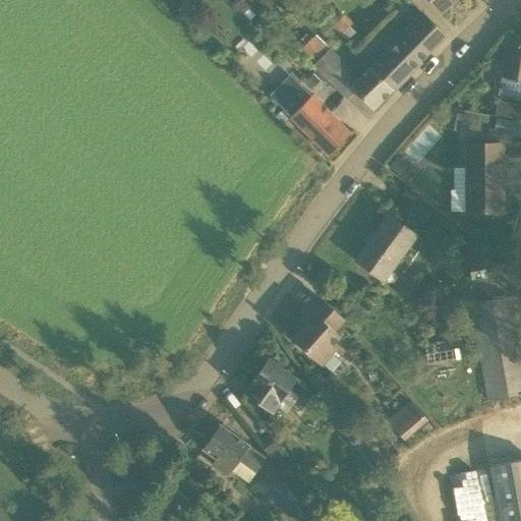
[(253,0),(250,5),(262,11),(268,0),(253,0)]
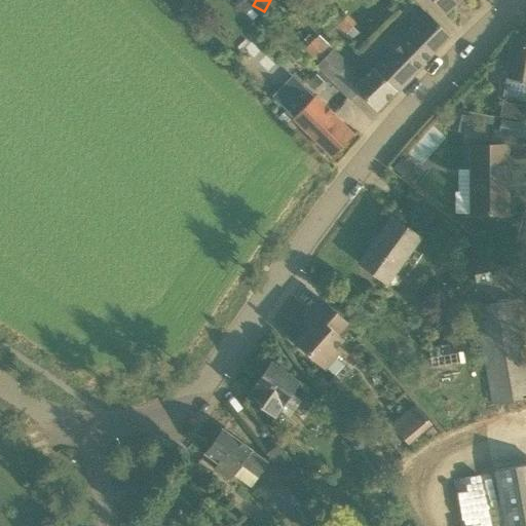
[(458,0),(435,0),(445,11),(458,0)]
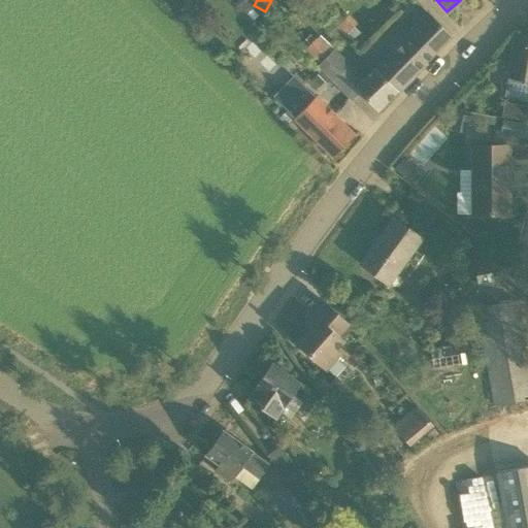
[(393,47),(373,68),(398,91),(427,63),(425,62),(451,36),(426,11),(409,28),(414,31),(395,50),(393,47)]
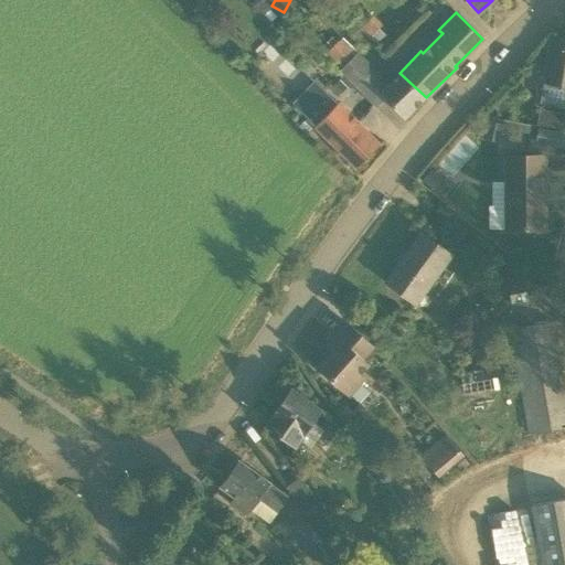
[(332,36),(319,50),(326,56),(338,43),(337,41),(332,36)]
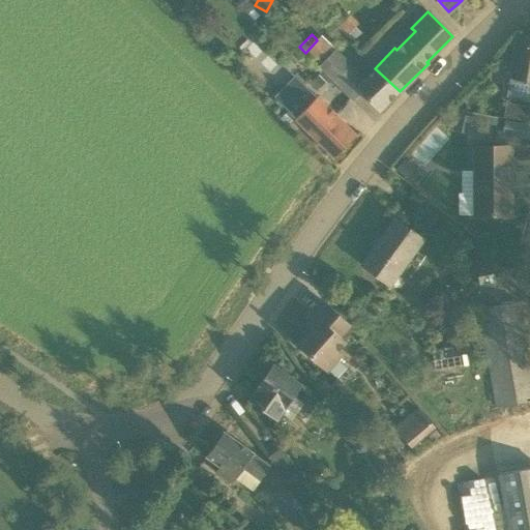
[(529,99),(529,35),(517,34),(506,95),(529,99)]
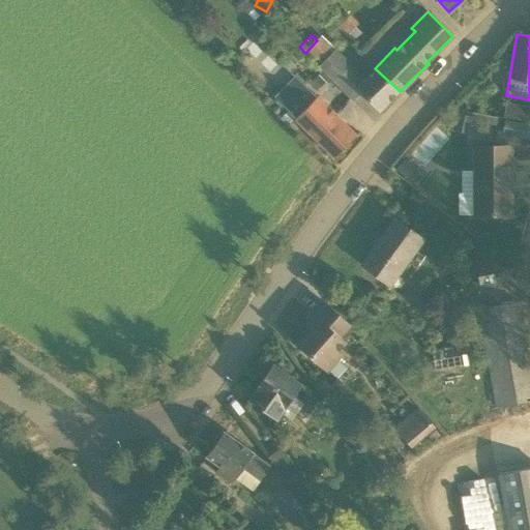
[(317,37),(316,38),(317,40),(305,53),(322,70),(330,78),(353,100),(360,92),(379,111),(398,92),(399,93),(400,91),(375,68),(363,80),(348,64),(335,51),(332,53),(317,37)]
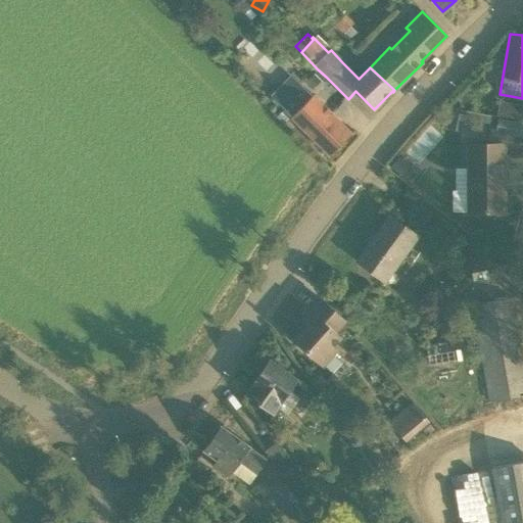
[(318,69),(310,78),(317,85),(326,77),(318,69)]
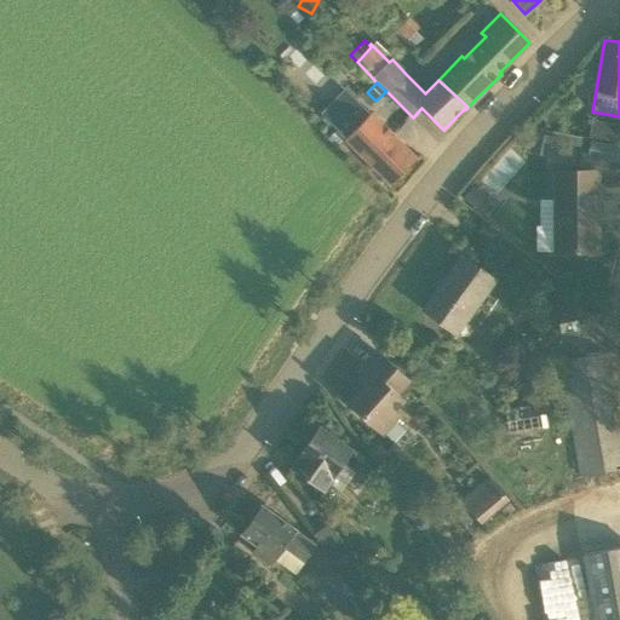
[(368,112),(356,99),(331,124),(344,137),(343,138),(391,184),(417,158),(368,112)]
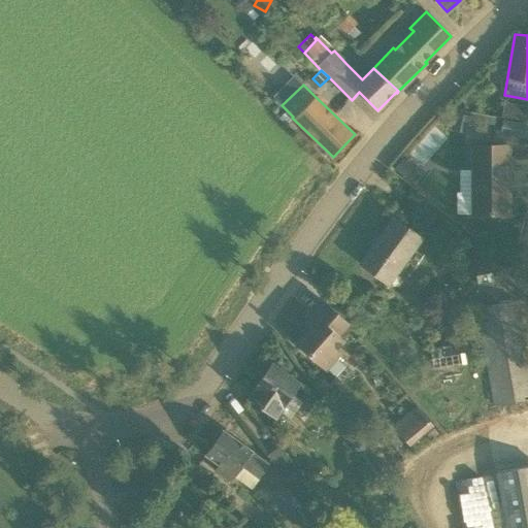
[(527,105),(503,101),(501,116),(527,121),(527,114),(527,105)]
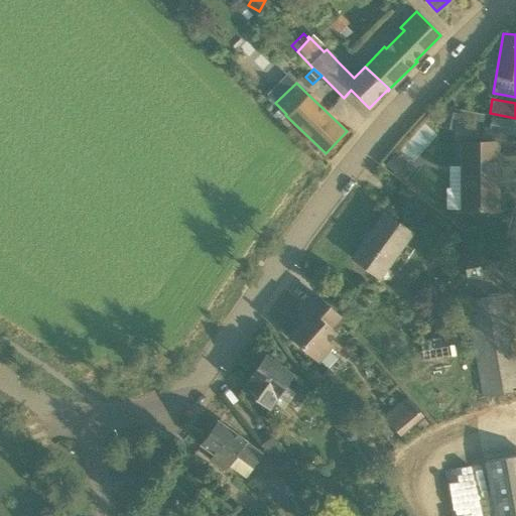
[(445,110),(441,127),(456,131),(460,114),(445,110)]
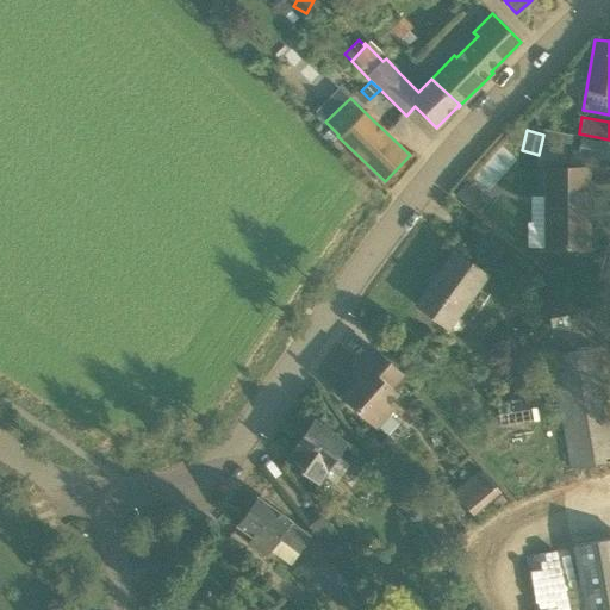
[(580,141),(578,154),(601,156),(603,143),(580,141)]
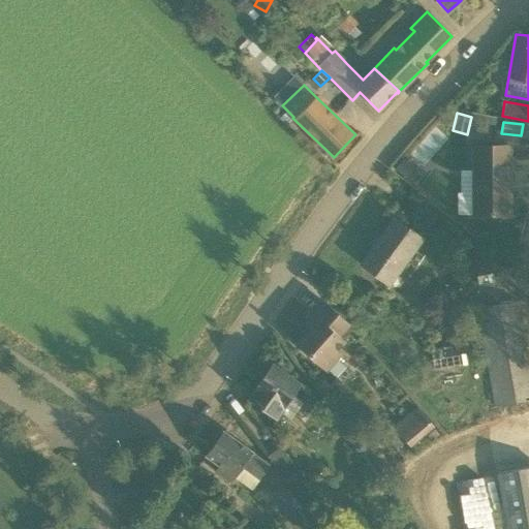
[(474,214),(509,214),(509,146),(474,146),(474,214)]
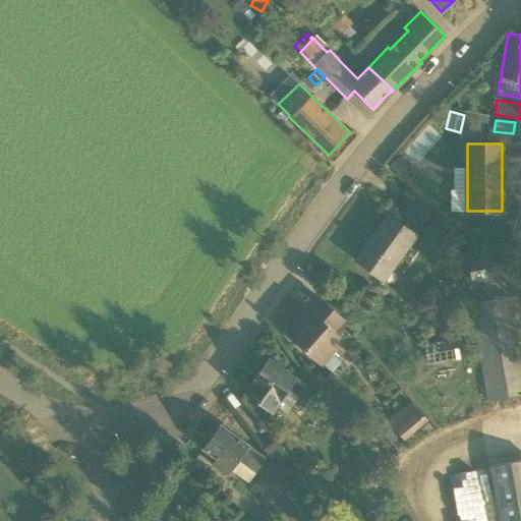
[(384,280),(418,237),(389,215),(356,259),(384,280)]
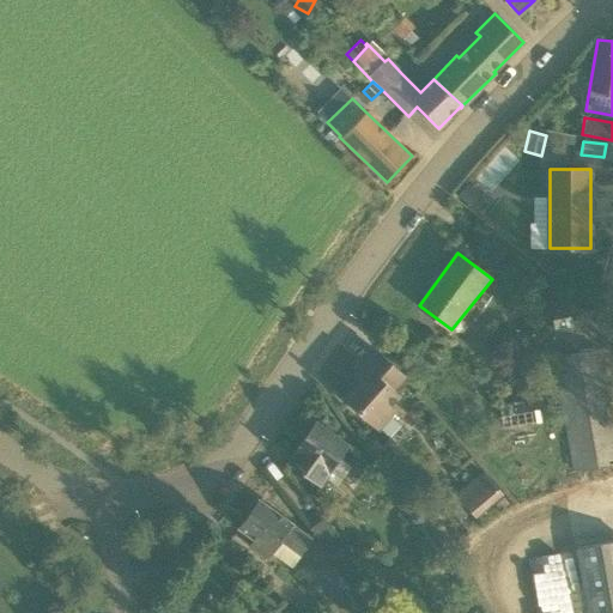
[(572,471),(612,462),(612,417),(601,349),(552,358),(572,471)]
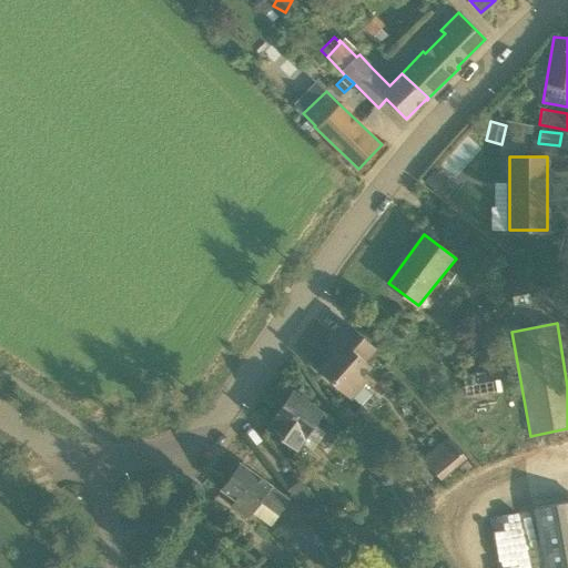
[(320,369),(351,397),(366,379),(363,377),(372,366),(366,362),(377,350),(350,326),(337,340),(343,344),(320,369)]
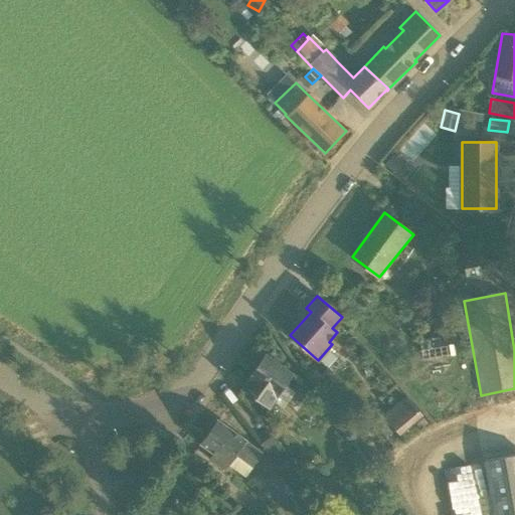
[(420,340),(423,359),(449,355),(455,354),(451,335),(420,340)]
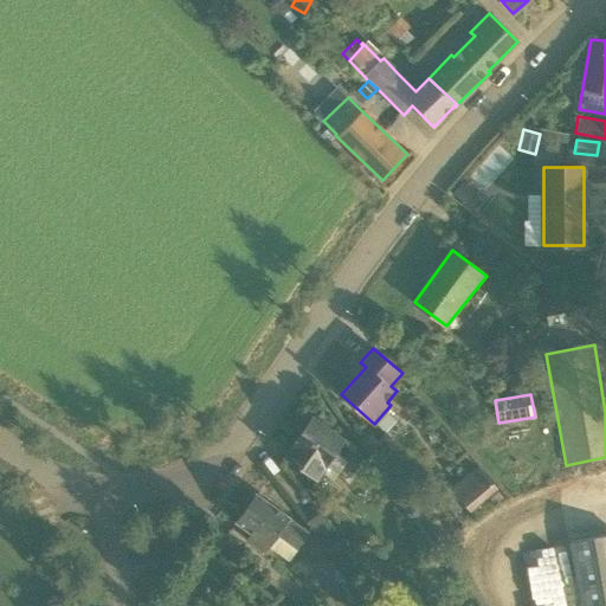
[(315,479),(345,439),(311,417),(292,443),(294,444),(284,457),(315,479)]
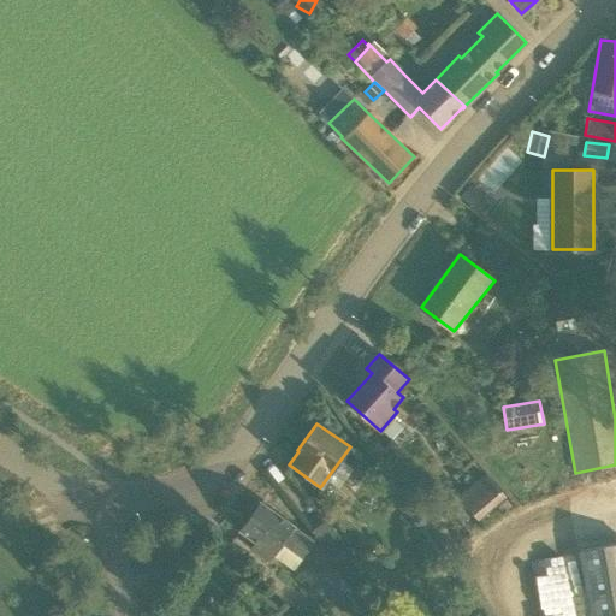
[(496,483),(468,508),(480,521),(508,496),(496,483)]
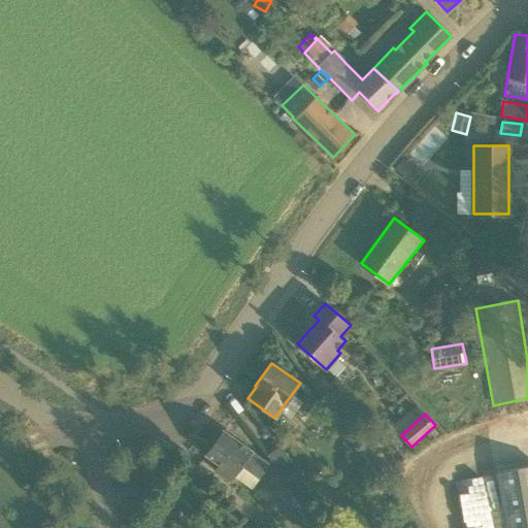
[(258,481),(269,465),(252,453),(253,452),(223,431),(206,455),(220,464),(215,469),(229,481),(239,467),(258,481)]
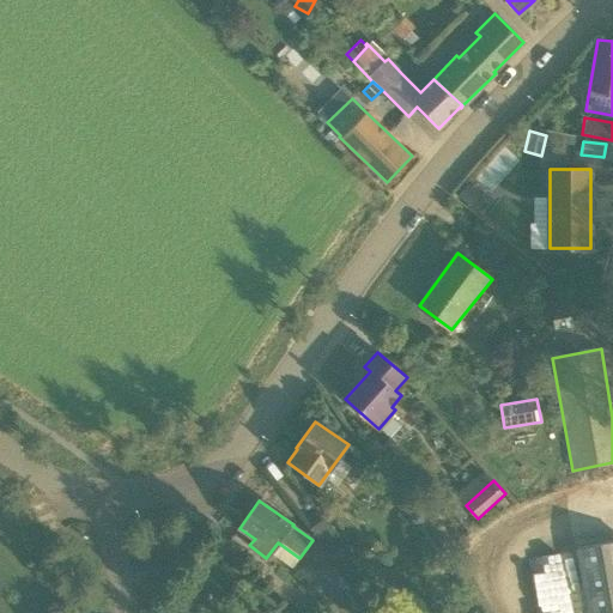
[(331,554),(345,544),(326,519),(311,529),(331,554)]
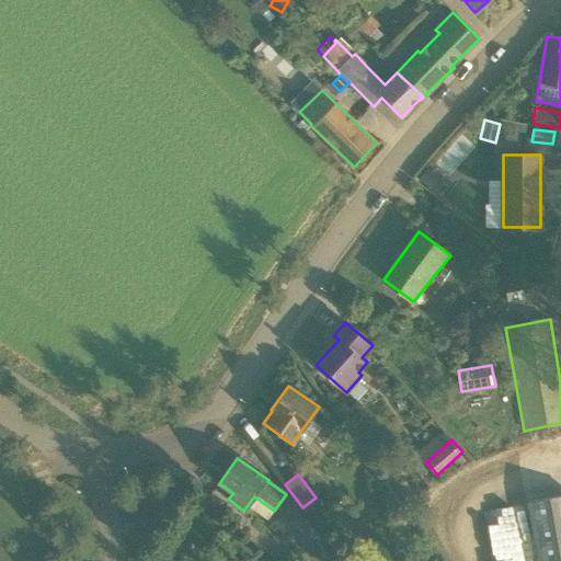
[(538,560),(560,560),(560,494),(528,501),(538,560)]
